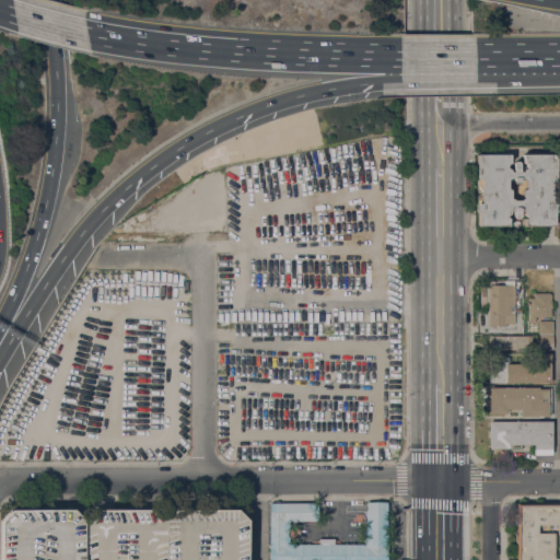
[(524,218),(526,217),(526,216),(523,213),(523,211),(518,211),(520,216),(517,217),(515,218),(513,216),(513,211),(509,211),(509,213),(506,216),(505,217),(508,218),(508,225),(478,225),(478,212),(476,211),(477,154),(510,153),(510,162),(506,164),(505,167),(510,170),(510,171),(513,171),(513,162),(515,161),(517,161),(518,162),(518,172),(523,171),(523,170),(526,167),(526,164),(523,162),(523,154),(556,154),(556,211),(553,212),(553,225),(524,225),(524,218)]
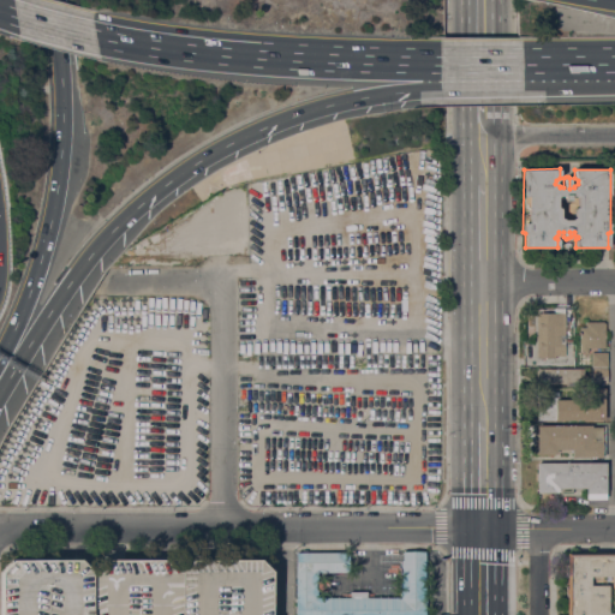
[(538,318),(566,318),(565,357),(537,357),(538,318)]
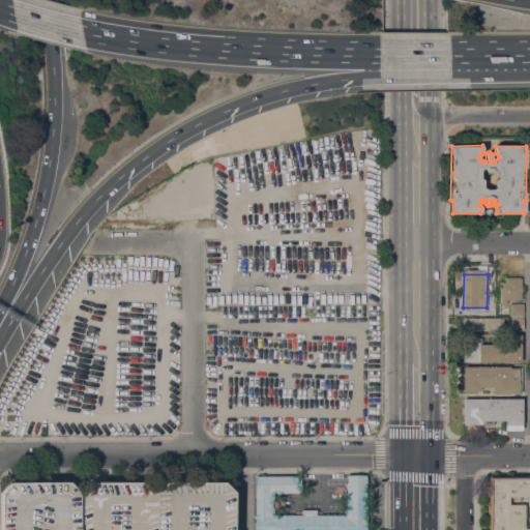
[(521,300),(507,300),(507,302),(506,302),(506,304),(503,304),(503,302),(500,302),(500,295),(499,295),(500,292),(500,291),(500,282),(504,282),(504,276),(520,276),(520,277),(521,277),(521,300)]
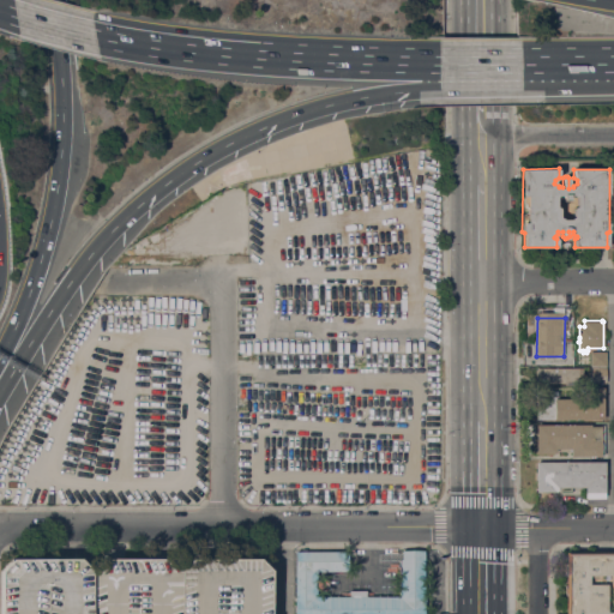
[(590,367),(591,350),(607,351),(607,367),(590,367)]
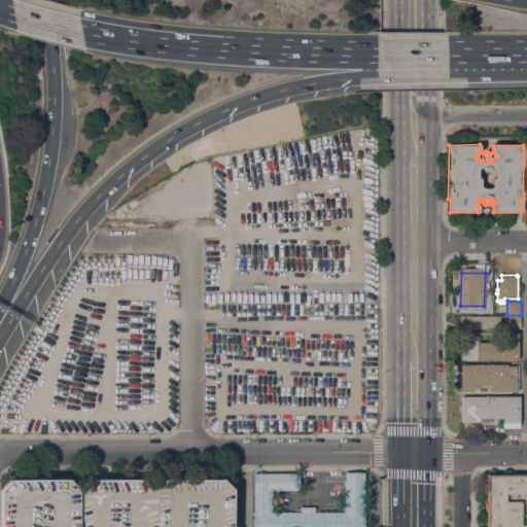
[(503,315),(503,322),(496,322),(496,328),(459,328),(459,317),(460,317),(460,315),(503,315)]
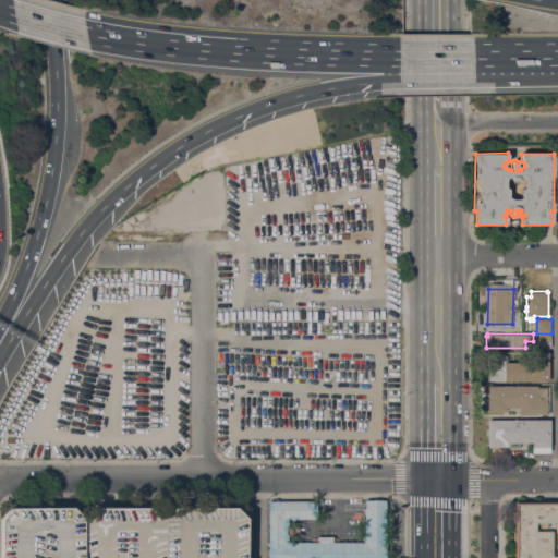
[(550,347),(536,347),(536,334),(552,334),(550,347)]
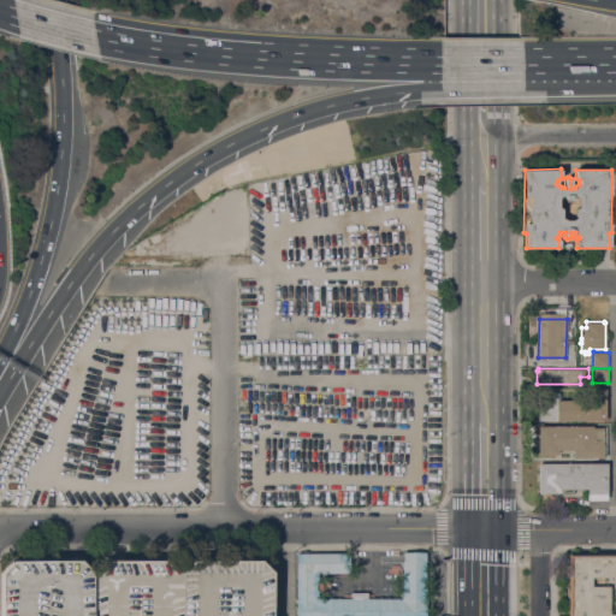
[(539,420),(539,392),(544,392),(544,388),(550,386),(550,392),(560,392),(560,400),(586,400),(586,389),(605,389),(605,420),(539,420)]
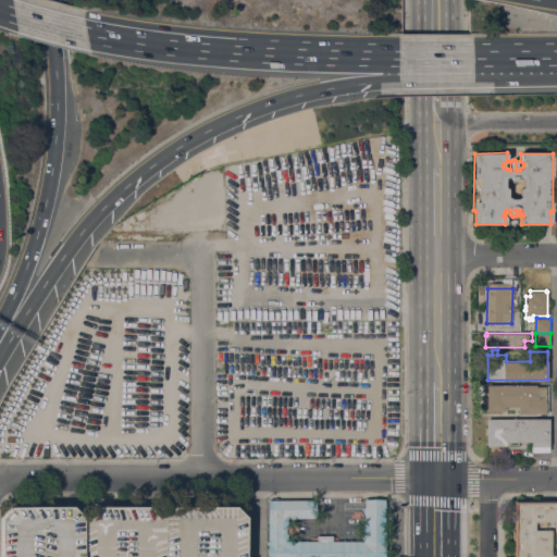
[(518,413),(518,407),(504,407),(504,410),(484,410),(484,385),(546,384),(546,413),(518,413)]
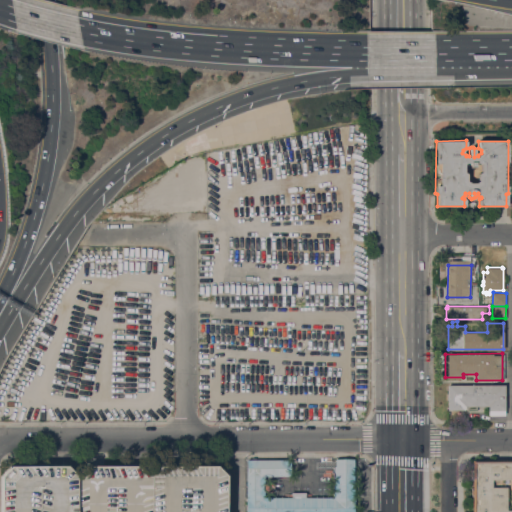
[(164,357),(164,369),(152,369),(152,368),(152,357),(164,357)]
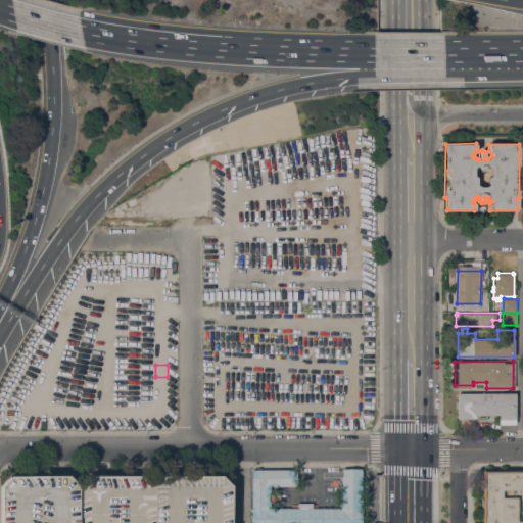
[(514,392),(514,425),(497,425),(497,415),(475,415),(475,418),(473,418),(473,419),(457,419),(457,393),(514,392)]
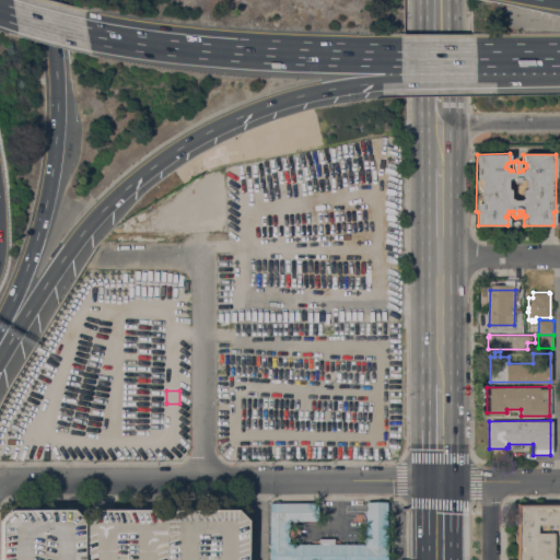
[(386,559),(269,559),(269,502),(316,502),(316,521),(289,521),(289,527),(299,527),(300,538),(289,538),(289,544),(318,544),(318,539),(334,539),(334,544),(364,544),(364,510),(366,510),(366,502),(386,502),(386,559)]
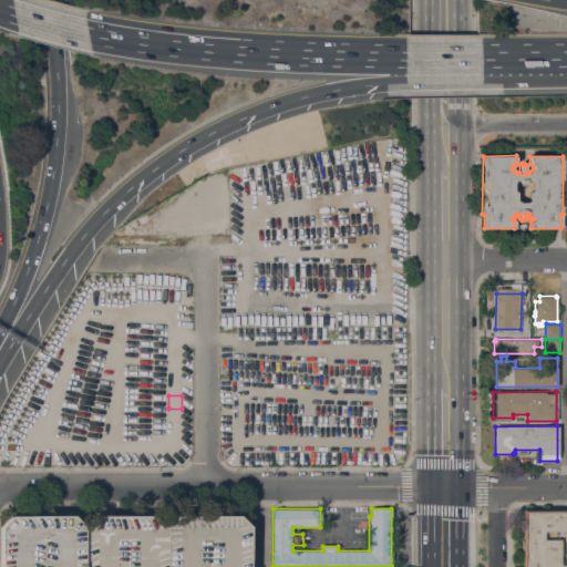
[(522,566),(522,509),(566,509),(566,566),(522,566)]
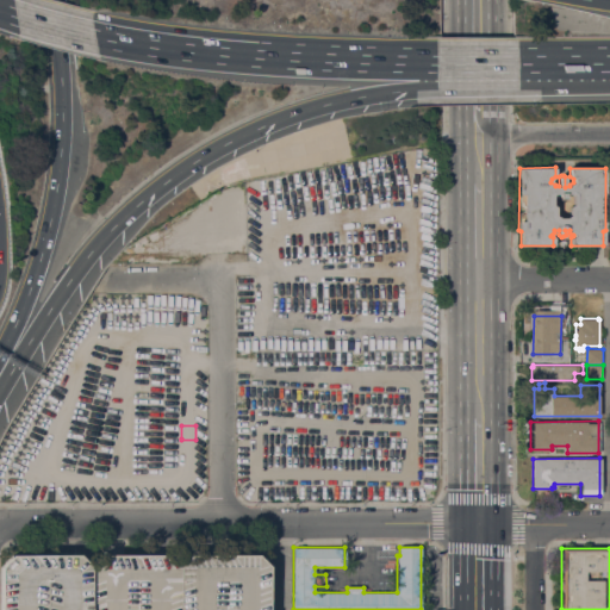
[(0,609),(1,564),(11,553),(64,554),(79,554),(87,561),(98,561),(103,554),(111,553),(166,554),(178,564),(188,553),(255,552),(267,562),(267,609),(0,609)]
